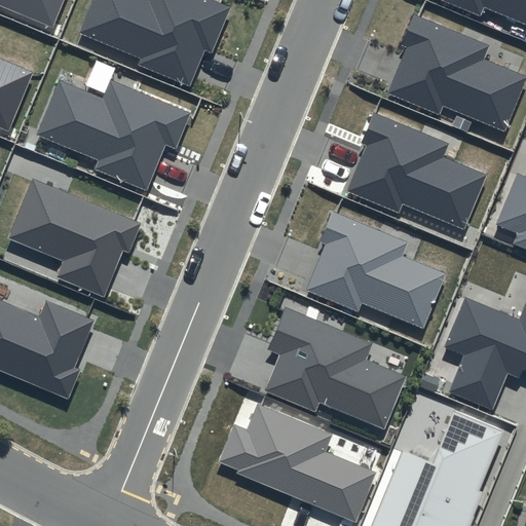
[(0,0),(0,5),(53,28),(64,0),(0,0)]
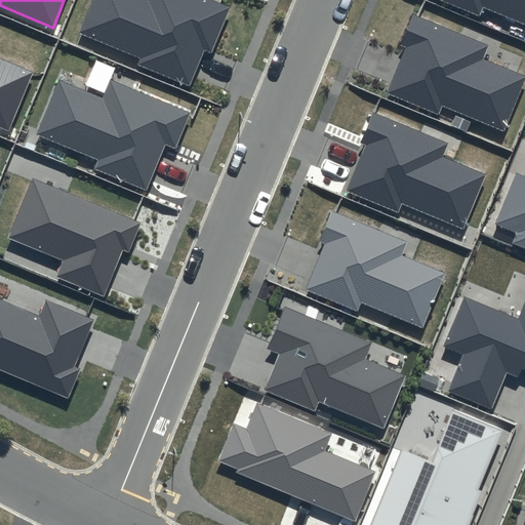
[(231,7),(212,0),(92,0),(79,34),(140,58),(137,65),(190,86),(204,51),(211,54),(231,7)]
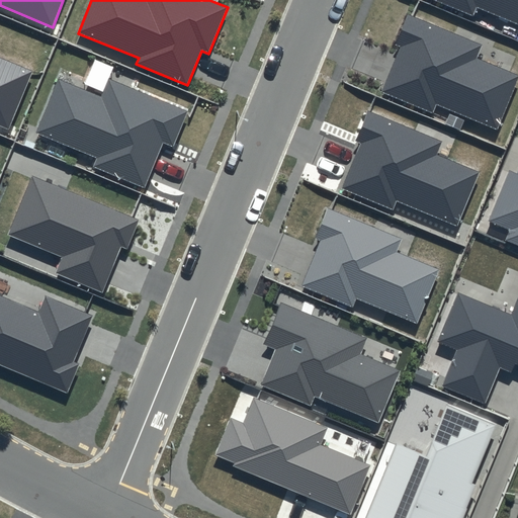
[(517,0),(434,0),(473,15),(477,7),(517,23),(517,0)]
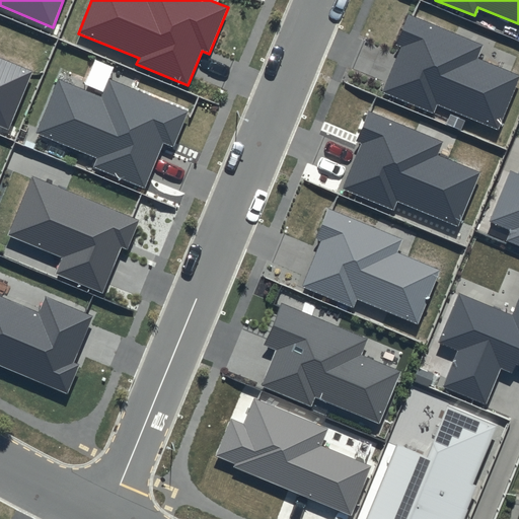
[(480,45),(408,15),(395,45),(400,47),(381,92),(434,114),(437,105),(497,129),(518,76),(474,59),(480,45)]
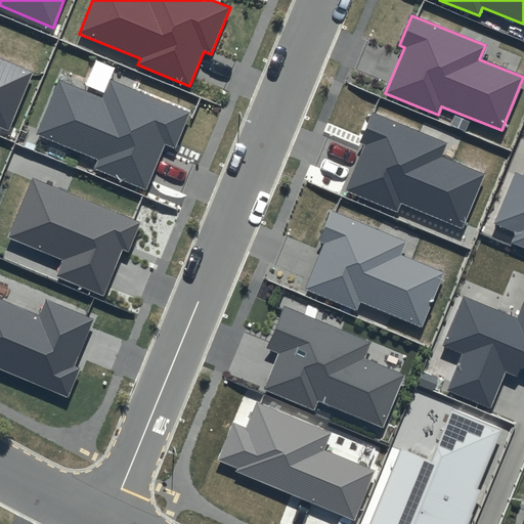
[(0,126),(8,130),(32,72),(0,58),(0,126)]
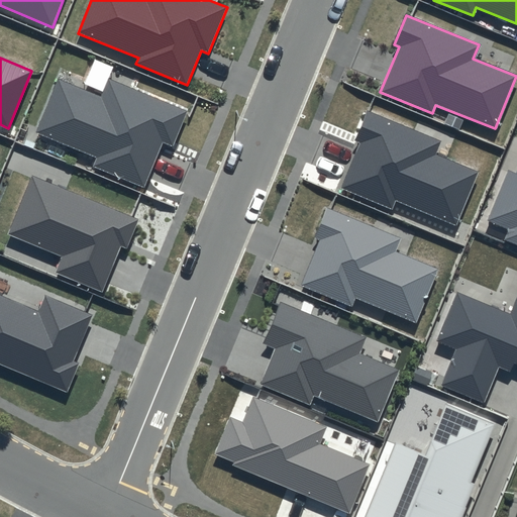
[(188,111),(108,79),(100,97),(58,80),(36,132),(96,157),(92,166),(143,187),(162,142),(173,146),(188,111)]
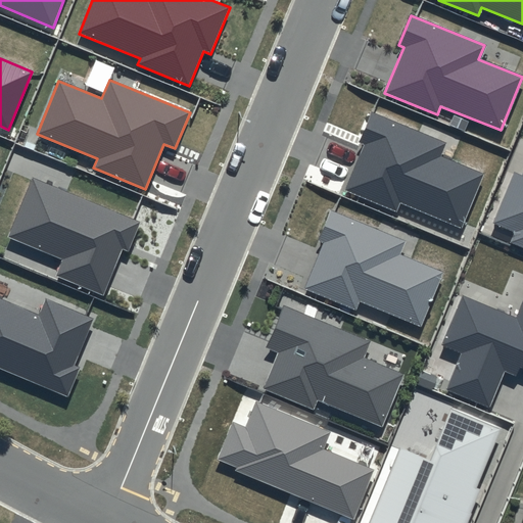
[(446,142),(371,111),(359,142),(365,144),(345,190),(397,211),(400,202),(462,227),(483,174),(441,156),(446,142)]
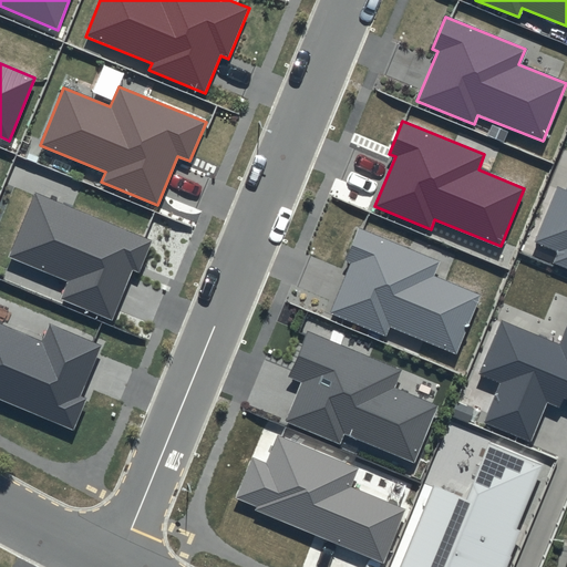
[(566,187),(566,191),(557,186),(534,243),(557,253),(553,263),(566,268),(566,187)]
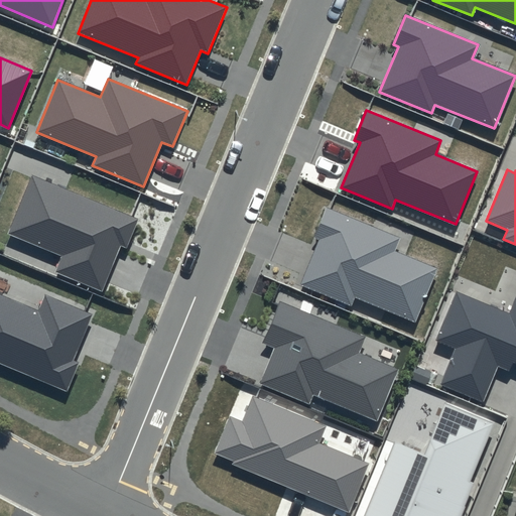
[(139,219),(32,174),(7,234),(61,256),(54,272),(102,292),(121,246),(127,248),(139,219)]
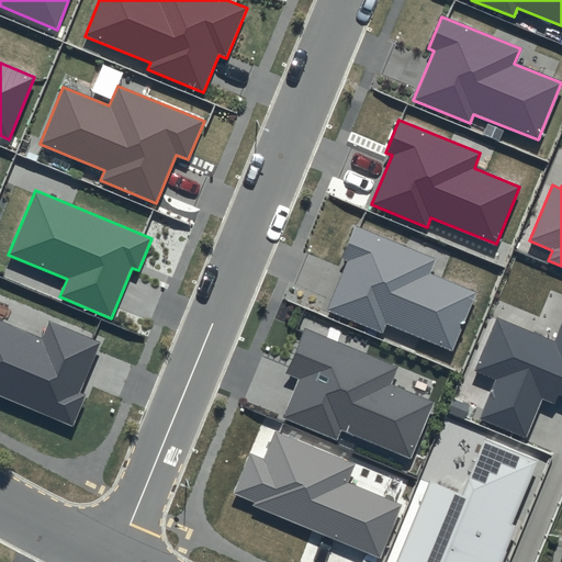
[(436,259),(355,226),(341,258),(347,260),(326,312),(383,334),(388,324),(452,350),(475,294),(428,276),(436,259)]
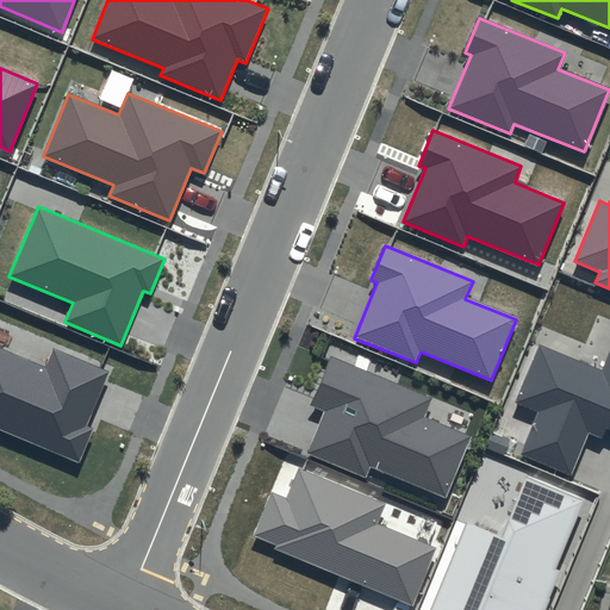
[(609,348),(601,371),(540,344),(516,402),(539,411),(521,455),(572,477),(590,433),(602,439),(607,428),(609,429),(609,348)]
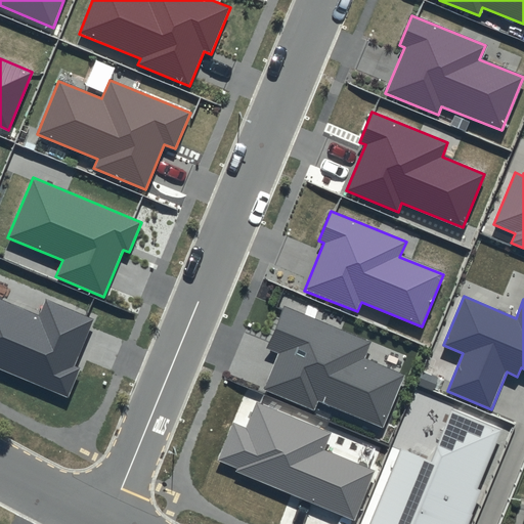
[(39,315),(0,299),(0,367),(68,396),(79,367),(75,366),(94,318),(46,298),(39,315)]
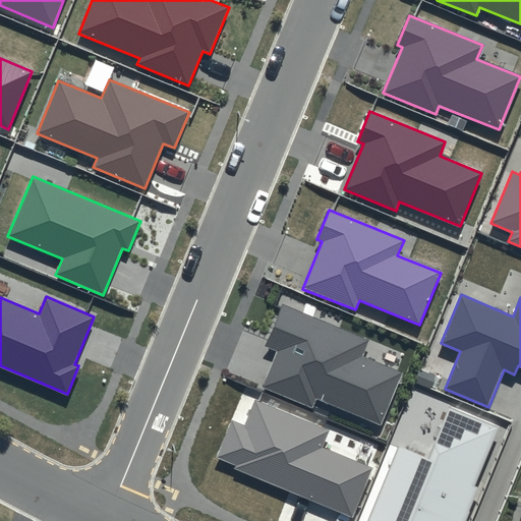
[(368,340),(283,304),(266,346),(277,351),(262,388),(313,408),(317,399),(381,424),(402,372),(362,355),(368,340)]
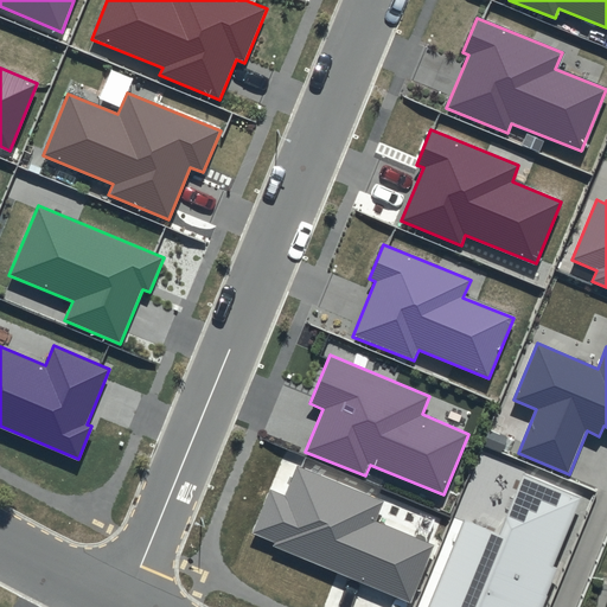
[(382,500),(298,466),(286,496),(269,489),(251,534),(274,543),(273,547),(410,604),(434,545),(374,521),(382,500)]
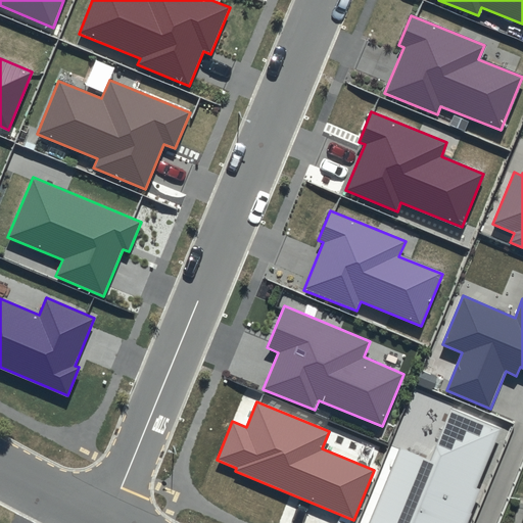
[(502,428),(450,408),(430,459),(401,446),(370,522),(467,522),(481,488),(478,487),(502,428)]
